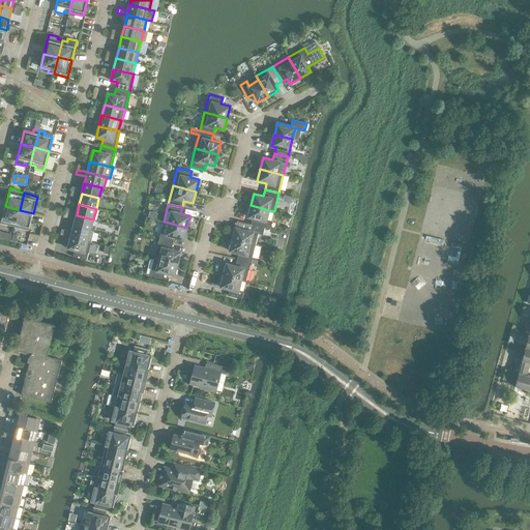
[(266,222),(269,210),(251,205),(247,217),(253,218),(251,225),(264,228),(269,229),(270,227),(271,223),(266,222)]
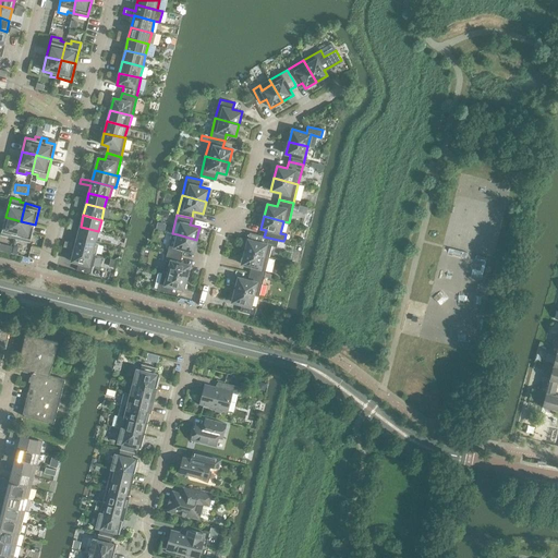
[(15,239),(21,221),(5,217),(1,235),(15,239)]
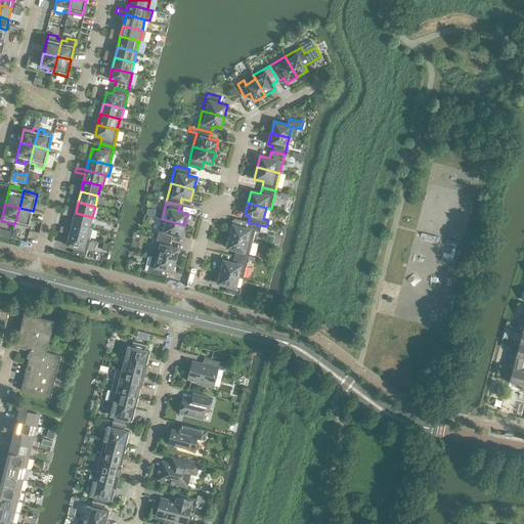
[(29,224),(33,211),(19,208),(14,224),(20,225),(20,222),(29,224)]
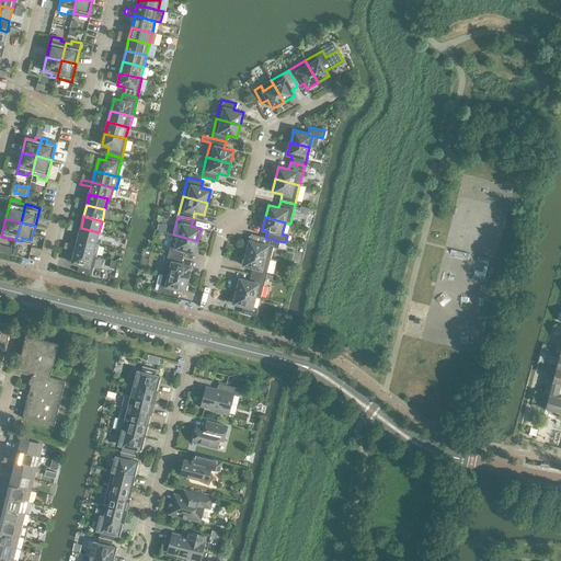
[(159,224),(157,230),(165,232),(168,226),(159,224)]
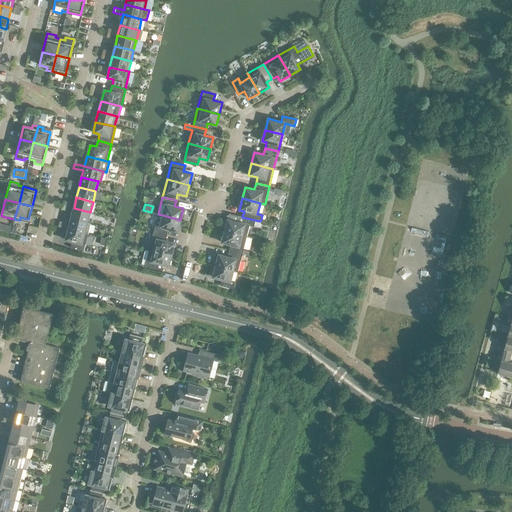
[(90,212),(74,208),(71,218),(87,223),(90,212)]
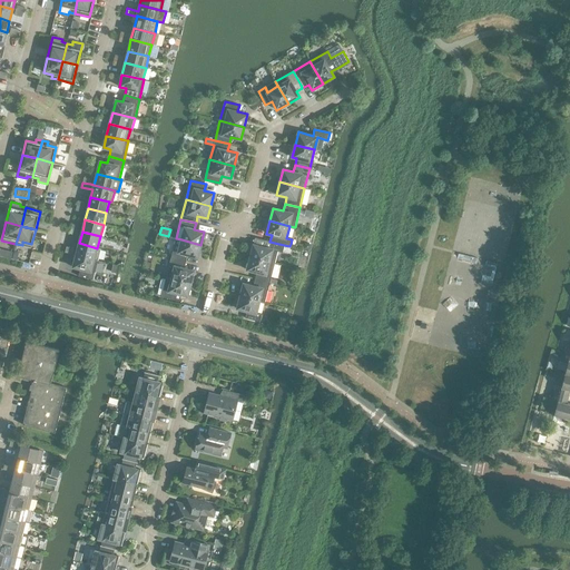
[(197,257),(200,245),(182,239),(176,238),(172,257),(186,262),(187,255),(197,257)]
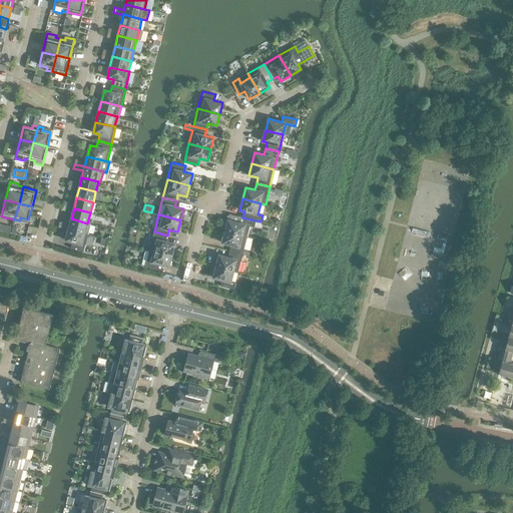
[(255,220),(242,217),(238,216),(237,222),(228,219),(225,231),(247,237),(249,226),(254,227),(255,220)]
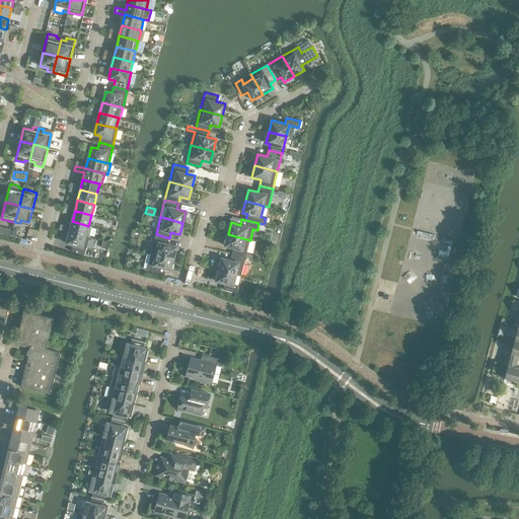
[(92,226),(88,226),(72,221),(69,232),(89,237),(92,226)]
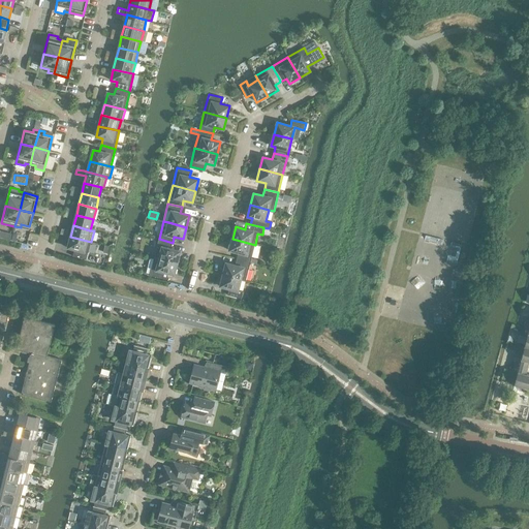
[(0,230),(0,232),(0,238),(11,241),(13,234),(0,230)]
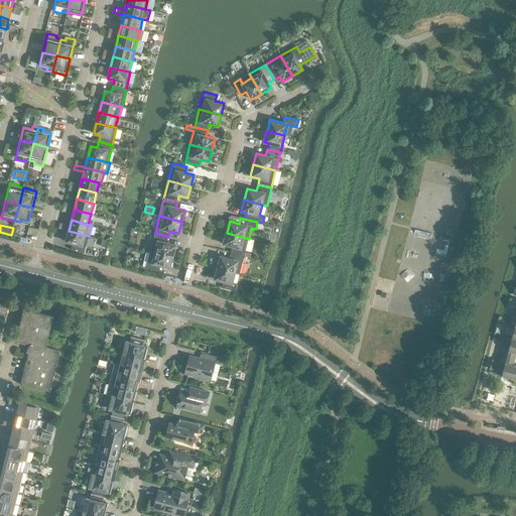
[(89,236),(69,231),(66,242),(73,243),(71,250),(85,253),(89,236)]
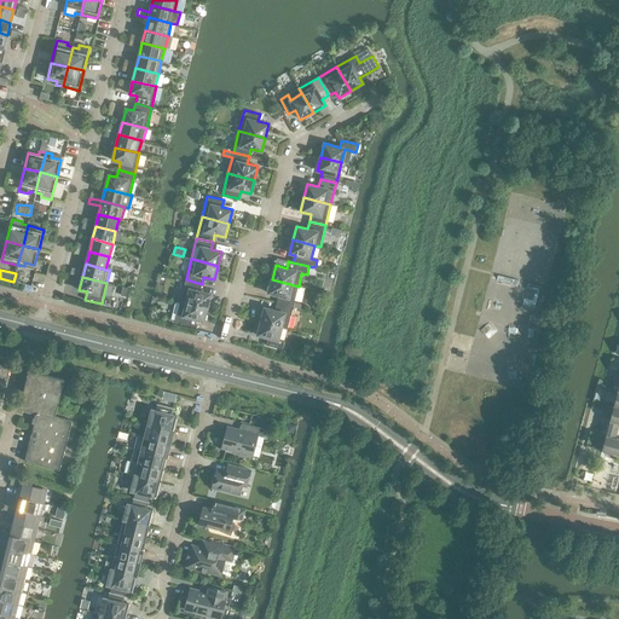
[(200,291),(202,284),(186,279),(180,301),(207,308),(210,294),(200,291)]
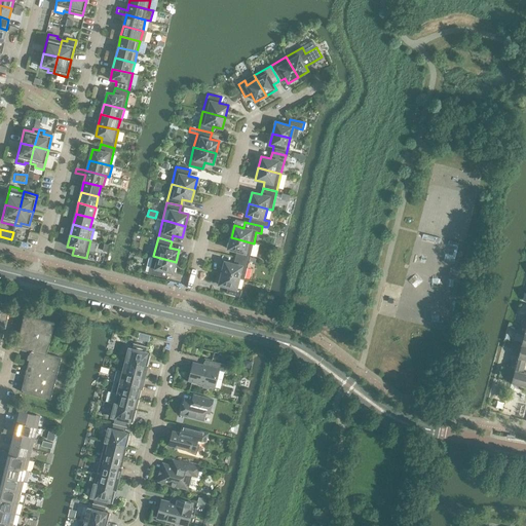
[(250,257),(254,243),(231,237),(228,249),(237,252),(235,258),(249,261),(250,257)]
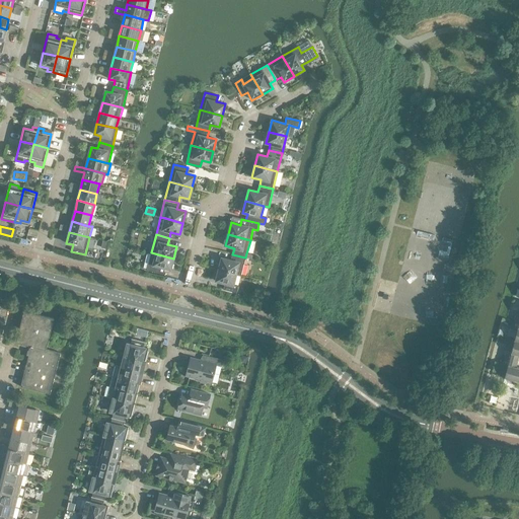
[(170,270),(173,258),(151,252),(147,270),(163,275),(165,268),(170,270)]
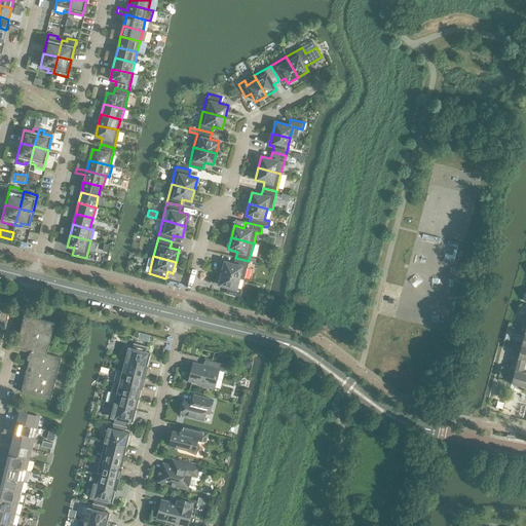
[(245,279),(249,261),(235,258),(234,264),(225,261),(222,273),(239,277),(239,278),(245,279)]
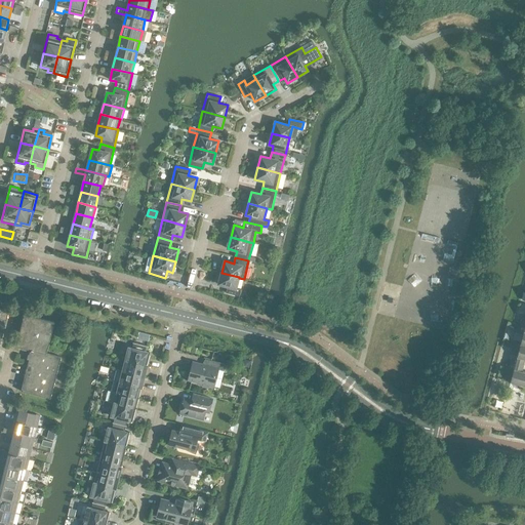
[(236,288),(239,278),(239,277),(221,273),(218,284),(228,286),(226,292),(239,296),(241,289),(236,288)]
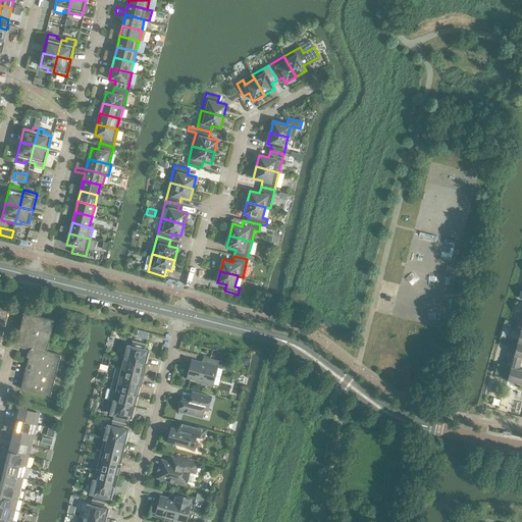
[(0,378),(54,393),(71,325),(9,308),(0,306),(0,378)]
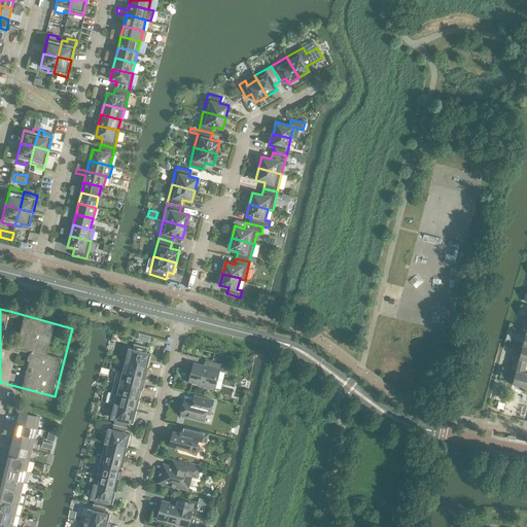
[(508,343),(506,348),(520,351),(522,347),(508,343)]
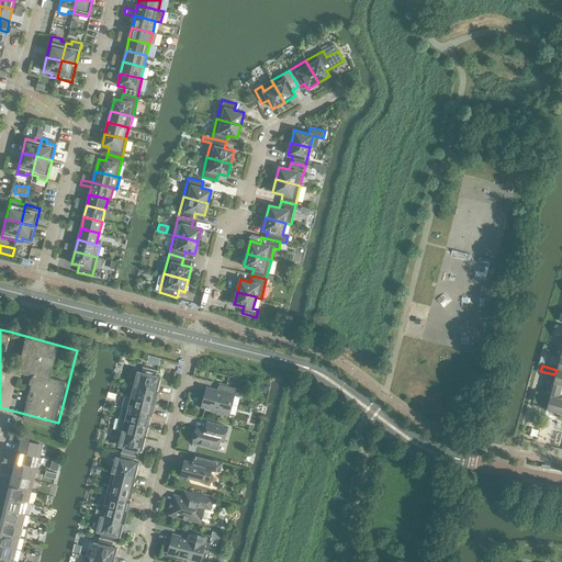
[(138,372),(134,386),(157,392),(161,378),(155,377),(157,370),(144,367),(142,373),(138,372)]
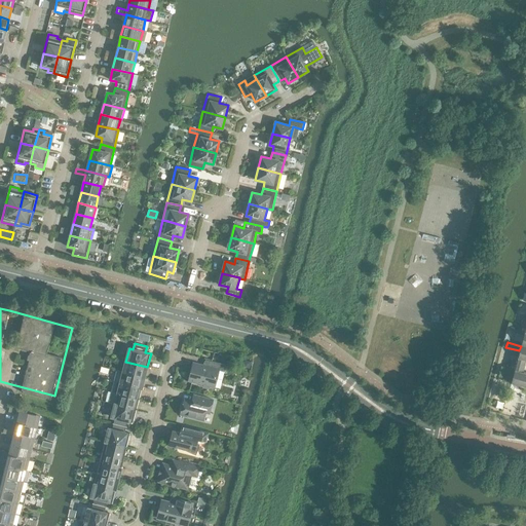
[(525,360),(525,346),(521,345),(518,358),(513,357),(512,363),(524,366),(525,361),(525,360)]
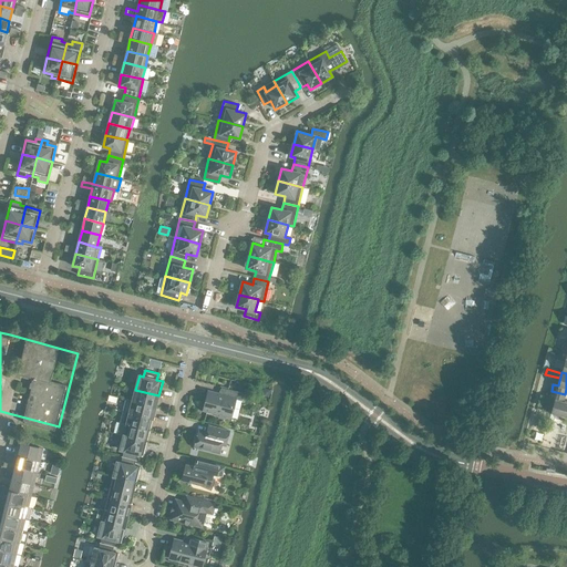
[(230,418),(236,399),(240,401),(243,393),(227,389),(226,397),(208,391),(204,410),(230,418)]
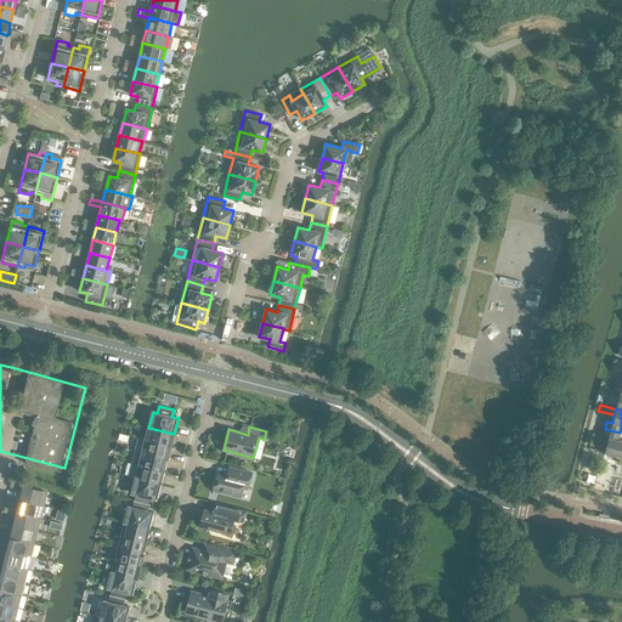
[(171,446),(174,434),(148,428),(146,440),(171,446)]
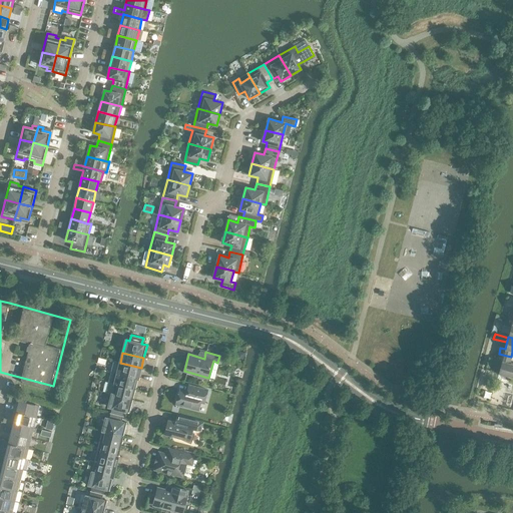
[(512,364),(509,363),(511,357),(499,354),(497,360),(496,360),(493,373),(512,377),(512,364)]
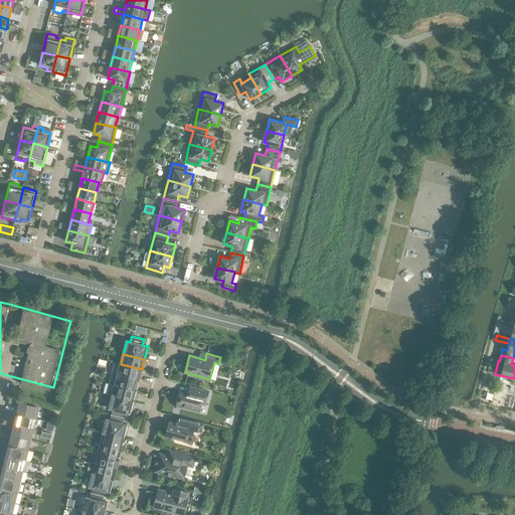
[(139,380),(142,369),(121,364),(115,363),(112,373),(139,380)]
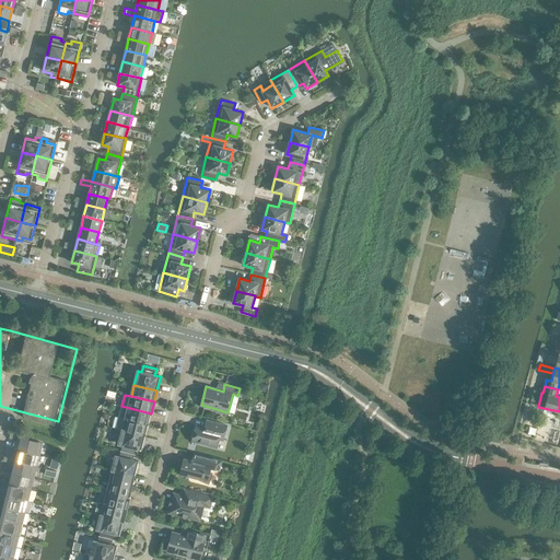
[(148,424),(151,413),(121,406),(119,418),(148,424)]
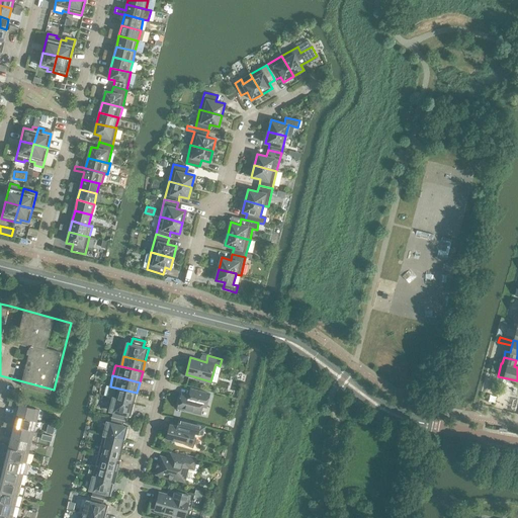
[(135,404),(137,393),(110,386),(107,397),(113,398),(135,404)]
